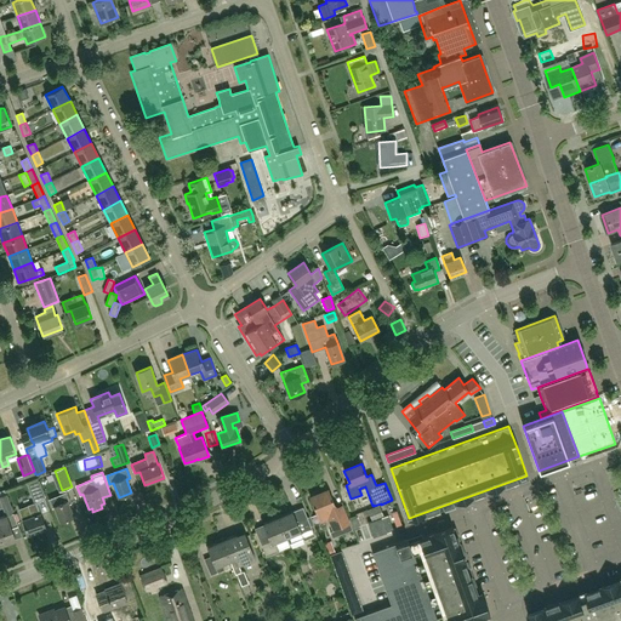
[(0,545),(16,540),(11,528),(18,525),(6,495),(4,490),(0,491),(0,500),(5,516),(0,517),(0,545)]
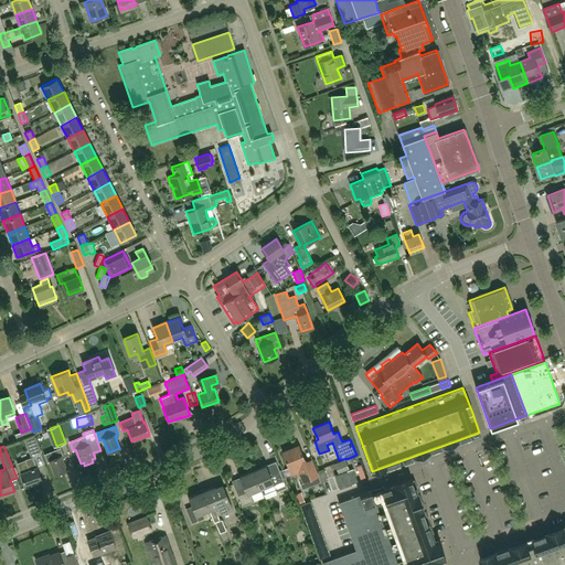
[(299,446),(283,452),(289,469),(291,475),(299,472),(304,481),(318,476),(311,459),(306,462),(299,446)]
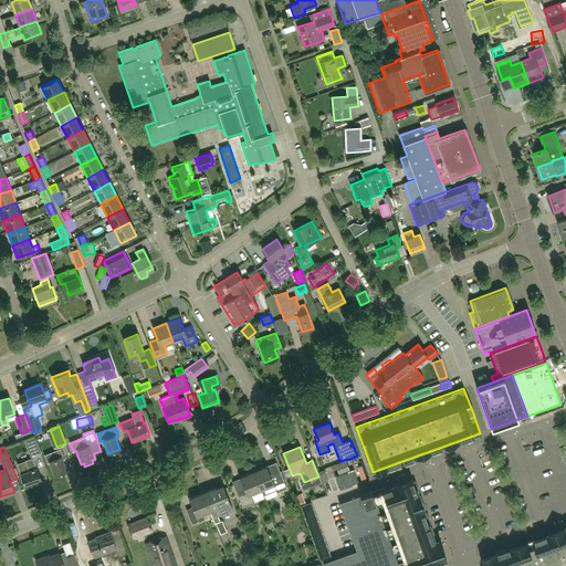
[(51,453),(44,456),(48,462),(50,462),(55,475),(66,471),(62,459),(64,459),(61,450),(51,453)]
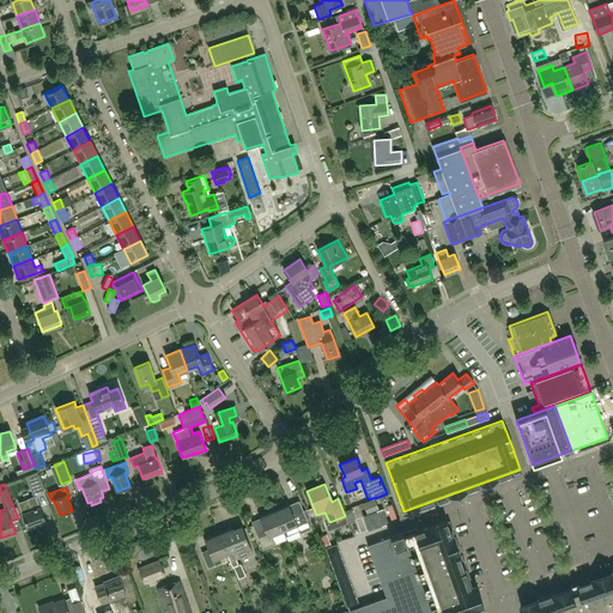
[(35,497),(18,503),(23,514),(22,514),(28,528),(46,521),(41,508),(38,508),(35,497)]
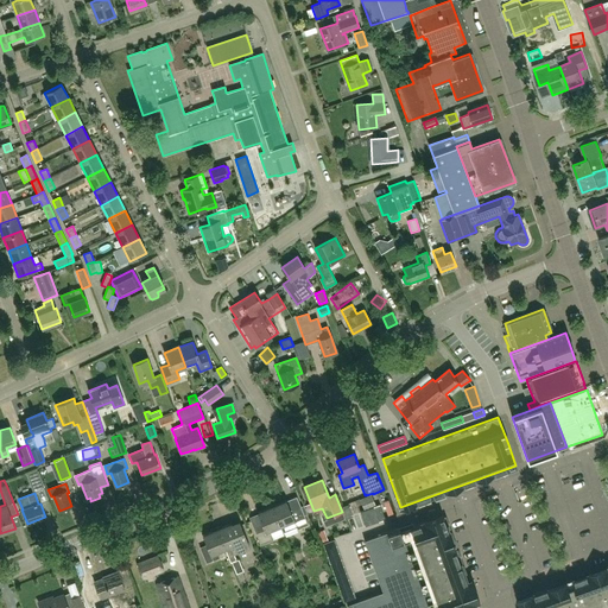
[(371,495),(360,500),(365,511),(375,506),(371,495)]
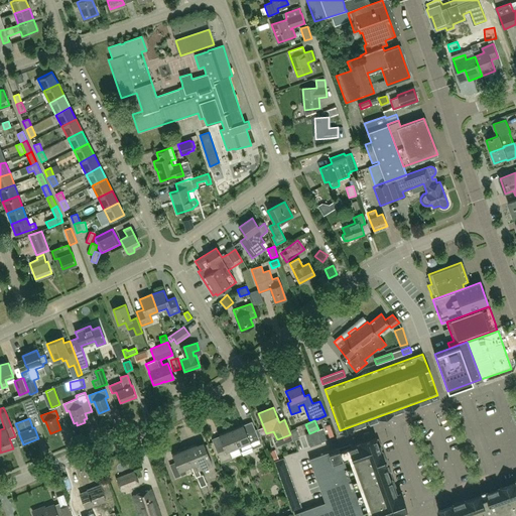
[(243,425),(231,429),(238,446),(240,453),(252,447),(252,449),(261,445),(258,437),(255,429),(251,421),(243,425)]
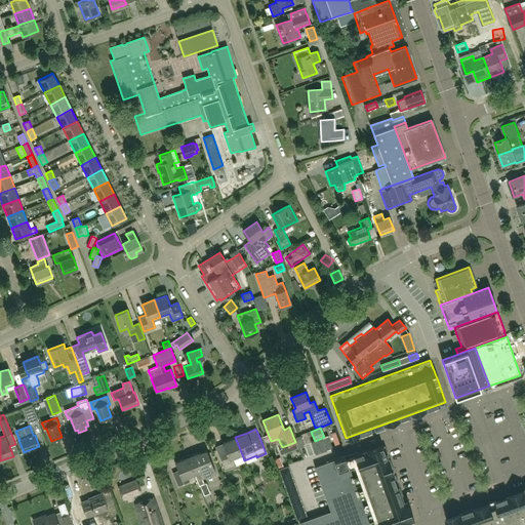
[(305,446),(300,436),(295,438),(298,448),(305,446)]
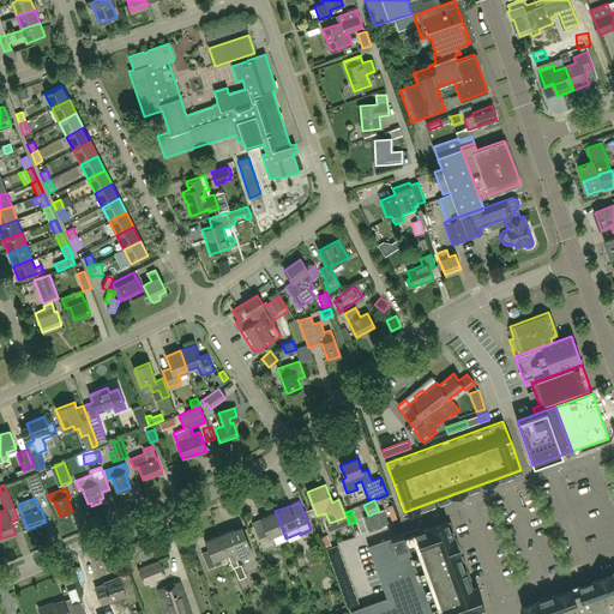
[(262,521),(253,524),(264,551),(276,546),(287,541),(286,539),(283,531),(275,511),(260,517),(260,518),(262,521)]
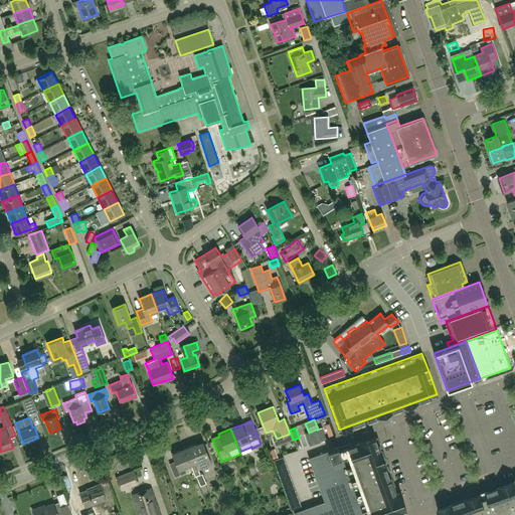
[(308,458),(324,502),(294,513),(294,514),(398,514),(402,514),(400,511),(405,509),(399,492),(394,494),(384,466),(385,466),(379,450),(379,451),(374,437),(359,443),(339,450),(338,448),(308,458)]
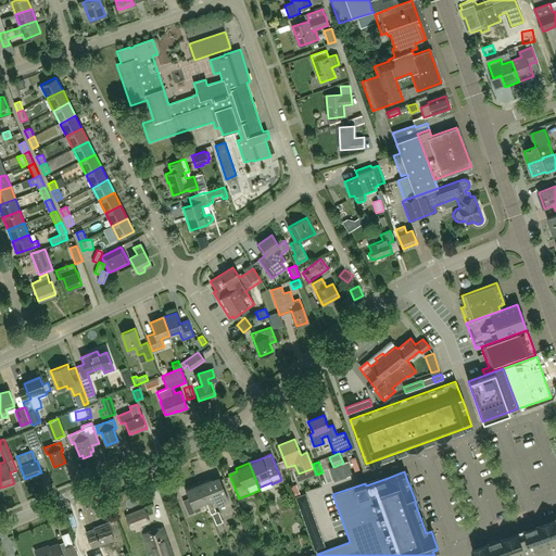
[(211,479),(198,484),(211,515),(212,515),(216,525),(223,521),(218,512),(216,513),(214,507),(228,501),(218,477),(212,480),(211,479)]
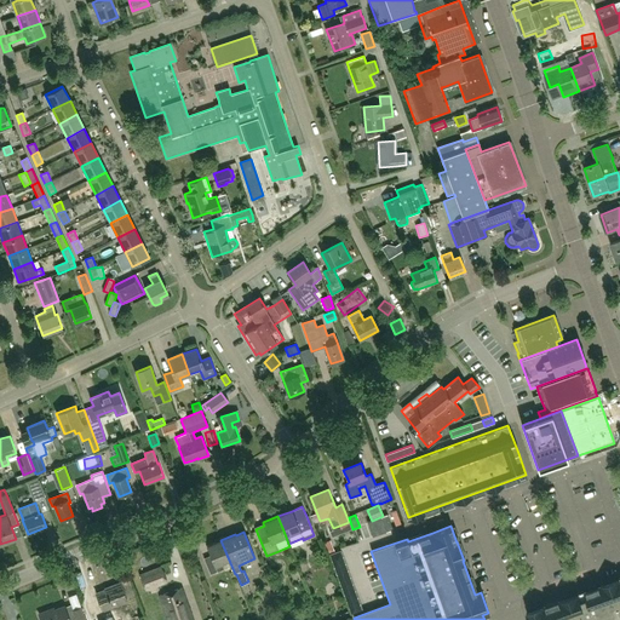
[(235,574),(220,540),(207,546),(211,556),(204,558),(211,575),(224,569),(222,563),(229,561),(235,574)]
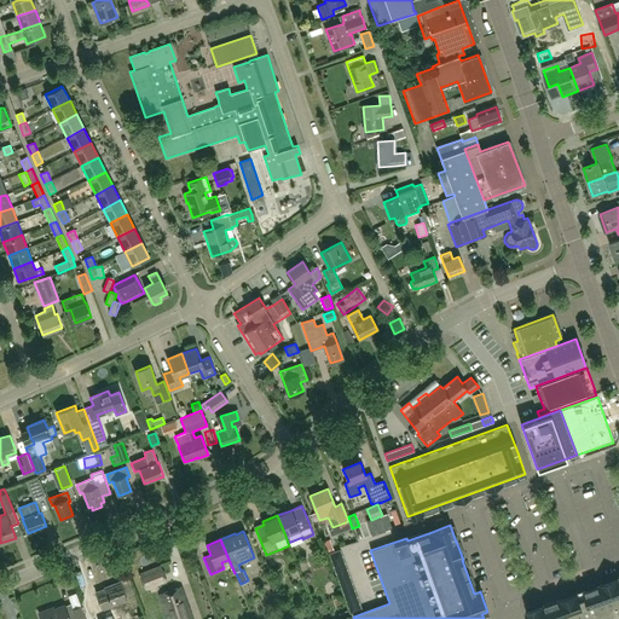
[(325,554),(334,551),(330,539),(322,543),(325,554)]
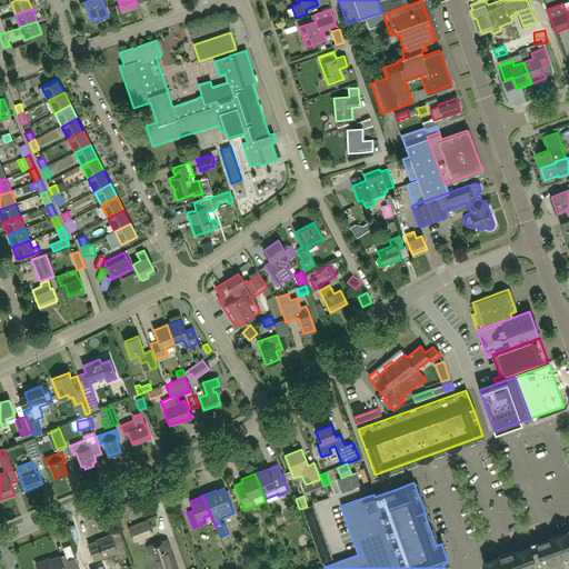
[(316,510),(313,505),(301,509),(303,515),(316,510)]
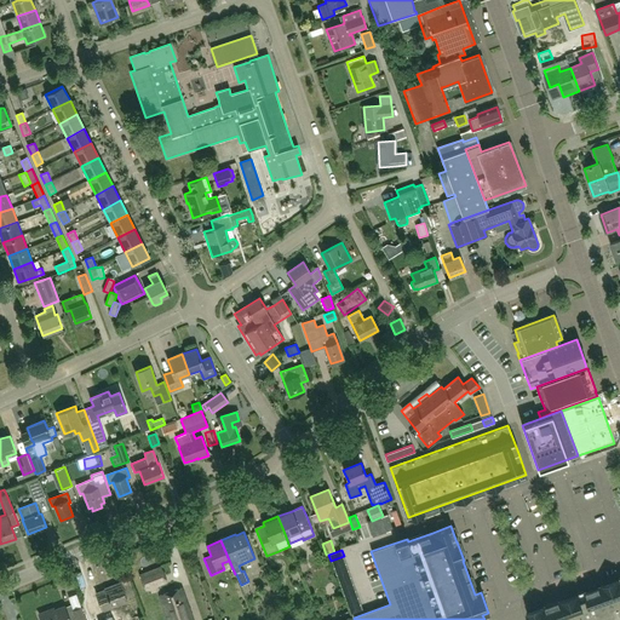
[(346,562),(344,556),(331,561),(333,567),(346,562)]
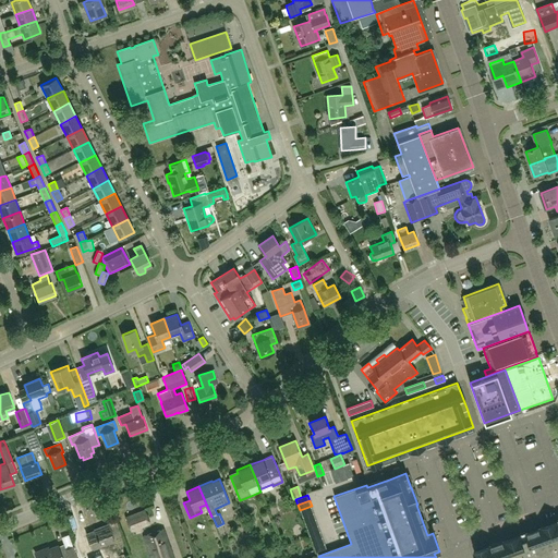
[(314,512),(312,506),(300,510),(302,517),(314,512)]
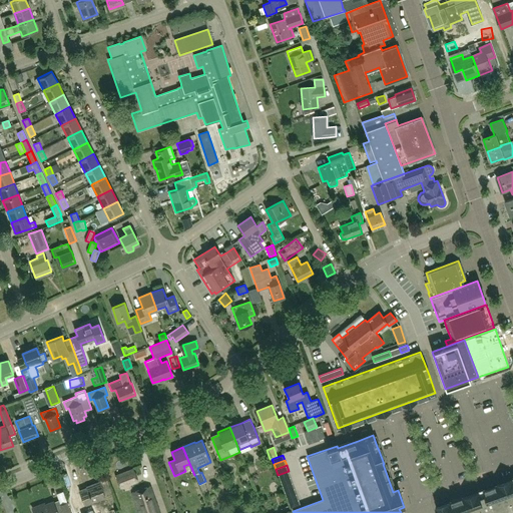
[(222,466),(221,479),(229,479),(230,467),(222,466)]
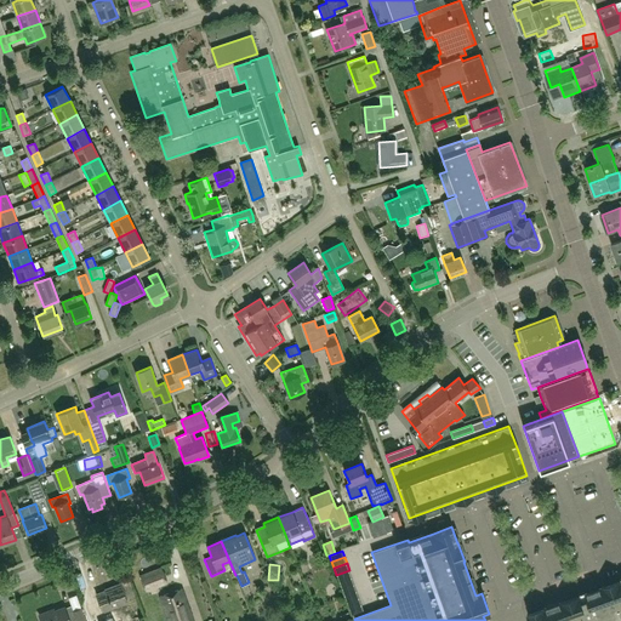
[(141,576),(146,591),(166,582),(161,569),(141,576)]
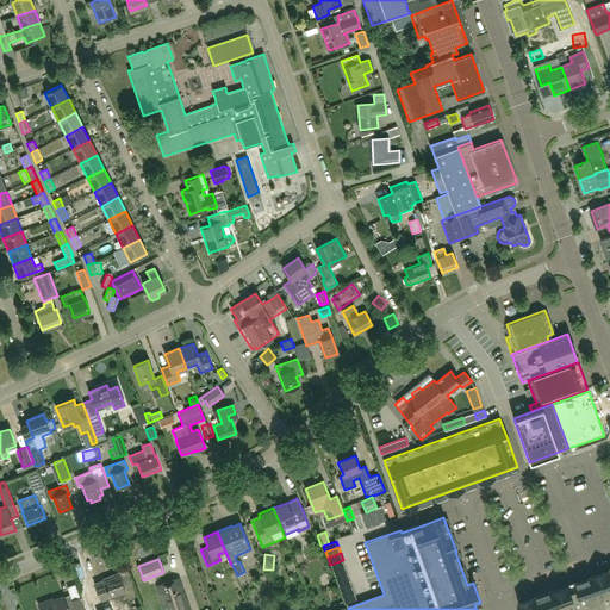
[(343,560),(330,565),(332,571),(346,566),(343,560)]
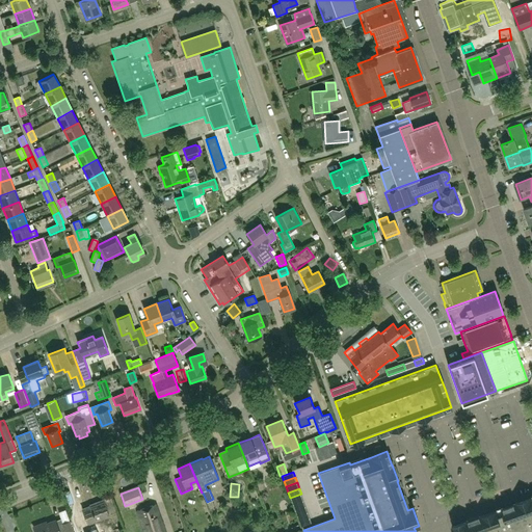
[(303,499),(301,494),(290,498),(292,503),(303,499)]
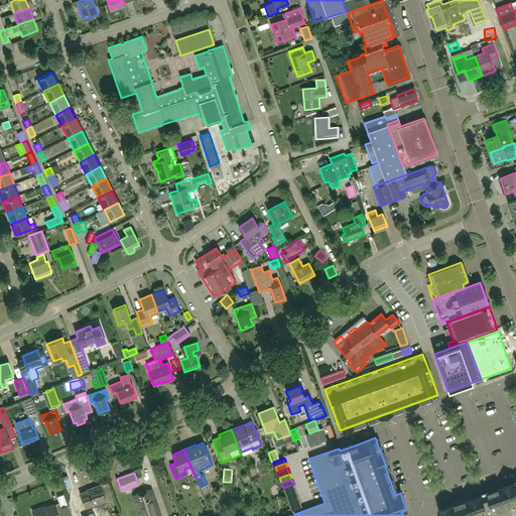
[(454,504),(438,509),(439,515),(515,515),(515,481),(515,482),(501,487),(487,492),(482,494),(467,499),(454,504)]
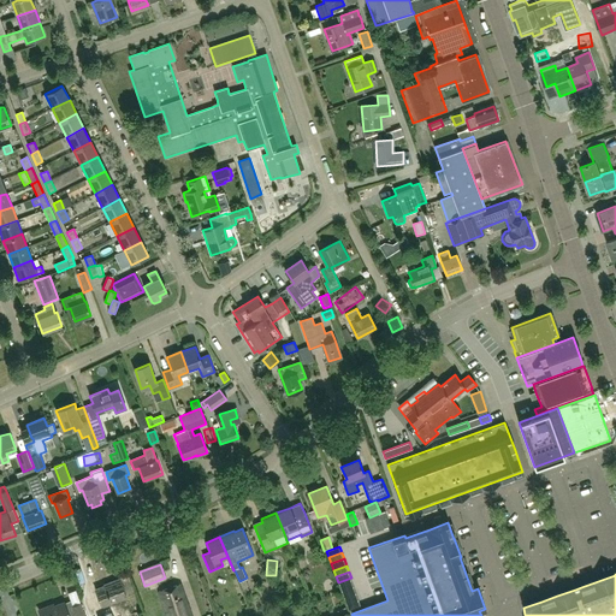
[(351,578),(338,582),(341,590),(354,585),(351,578)]
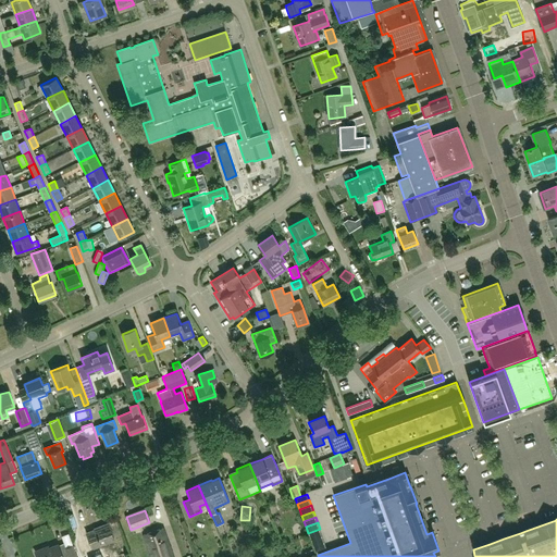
[(106,551),(102,544),(114,540),(115,543),(123,540),(118,527),(111,530),(109,523),(99,527),(99,528),(86,533),(93,549),(90,551),(93,556),(106,551)]
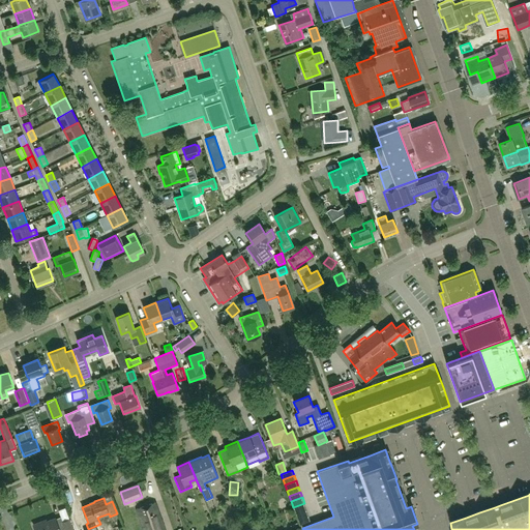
[(165,529),(155,502),(137,509),(143,529),(165,529)]
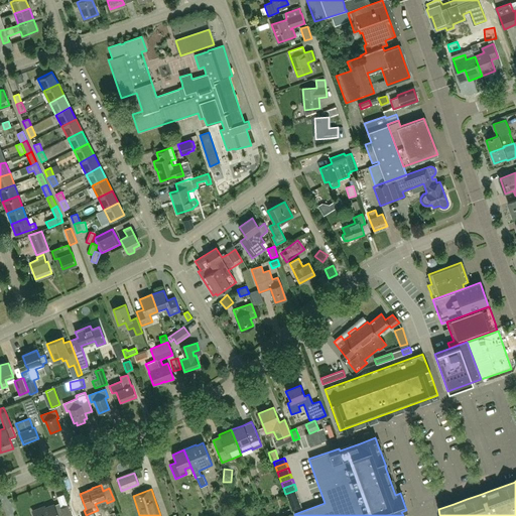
[(296,490),(285,494),(287,499),(298,495),(296,490)]
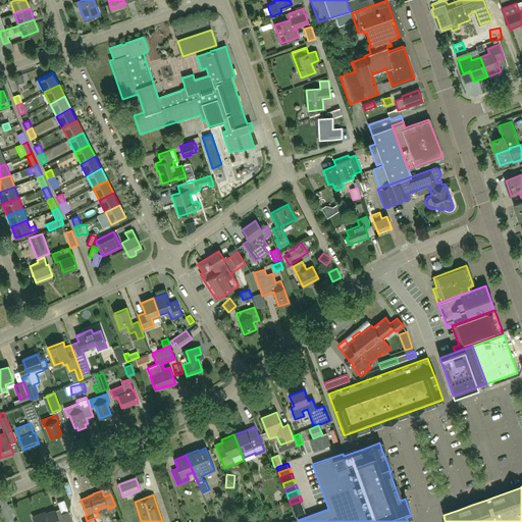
[(304,506),(302,501),(291,505),(293,510),(304,506)]
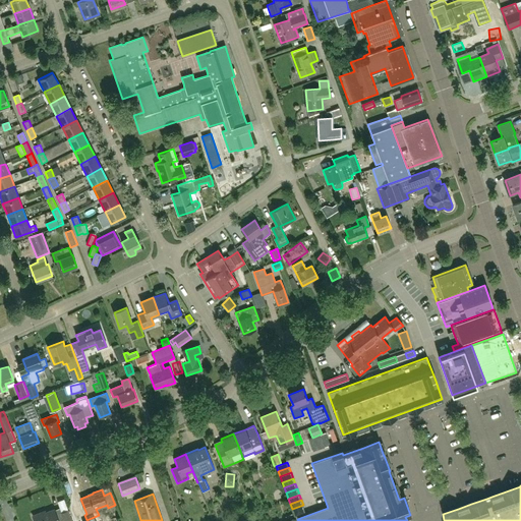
[(305,510),(303,505),(292,509),(294,514),(305,510)]
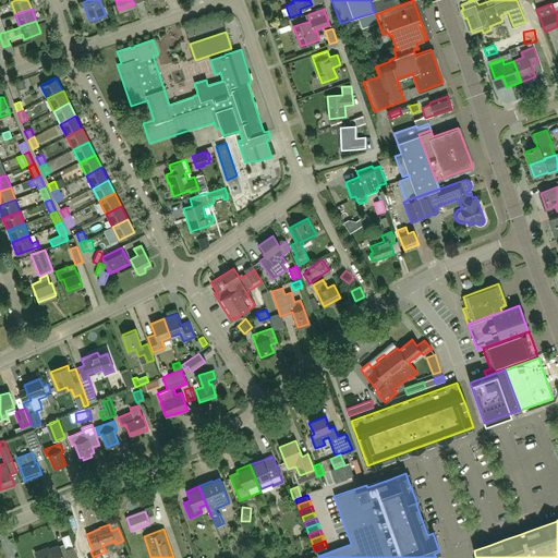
[(64,544),(58,547),(58,546),(45,550),(44,549),(35,553),(36,557),(76,557),(72,547),(67,549),(64,544)]
